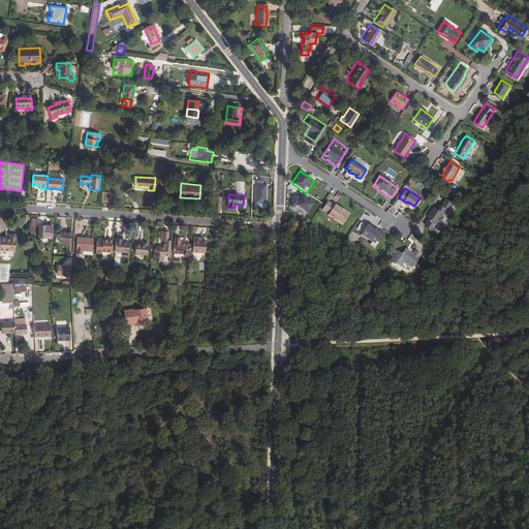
[(291,195),(289,207),(310,211),(312,198),(291,195)]
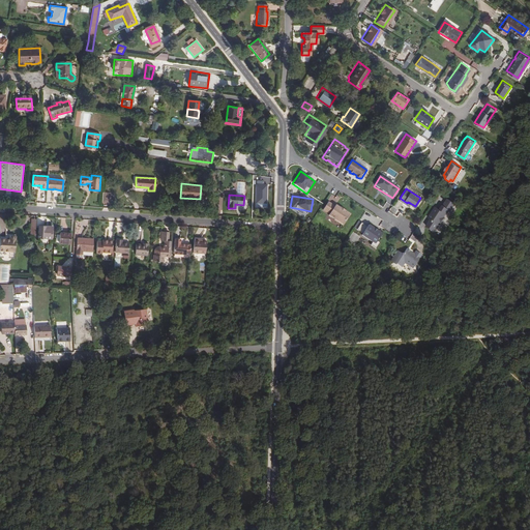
[(427,227),(436,233),(455,204),(446,198),(439,209),(436,207),(429,218),(432,221),(427,227)]
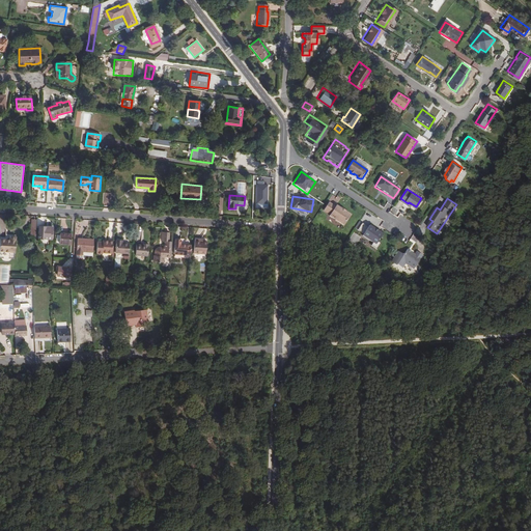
[(343,226),(350,216),(345,213),(345,212),(340,208),(340,210),(336,206),(335,207),(329,203),(324,211),(330,216),(329,217),(343,226)]
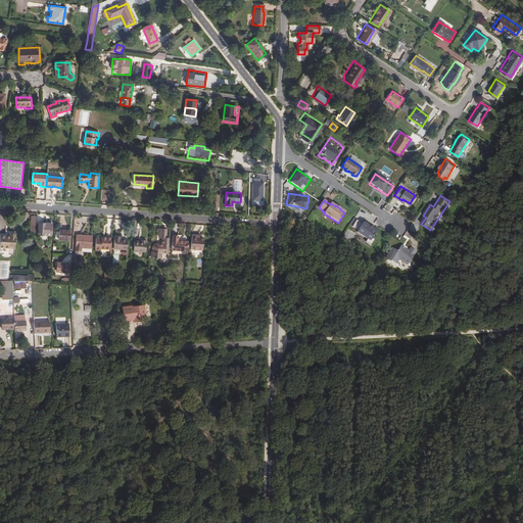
[(359,231),(363,224),(353,219),(349,225),(359,231)]
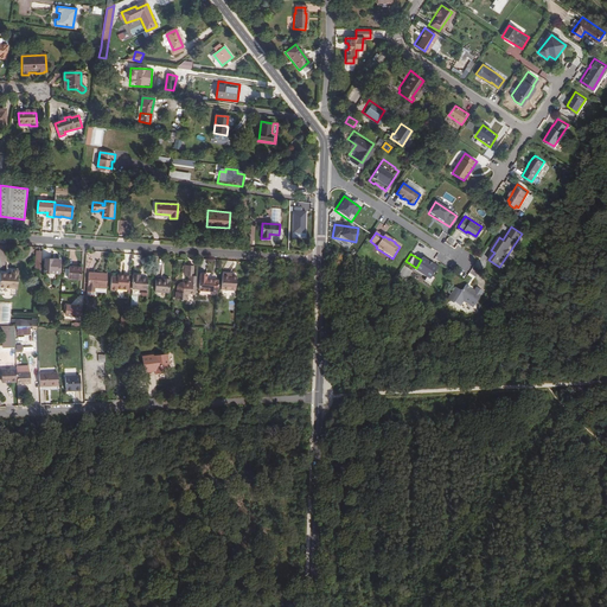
[(429,281),(438,268),(422,259),(421,260),(416,268),(414,270),(429,281)]
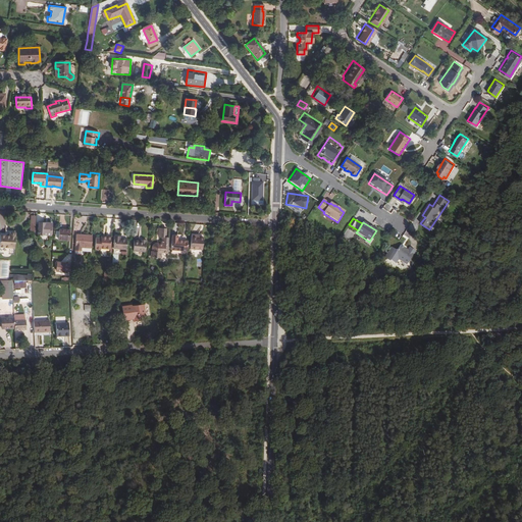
[(52,224),(39,223),(38,235),(51,236),(52,224)]
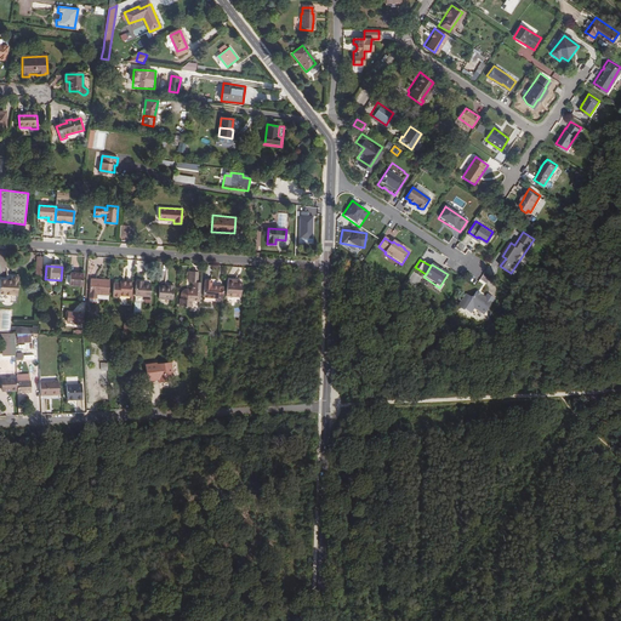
[(200,300),(201,283),(198,283),(198,272),(191,271),(189,281),(193,281),(193,289),(191,289),(188,289),(186,289),(184,289),(183,290),(181,292),(181,294),(180,305),(192,306),(192,300),(200,300)]
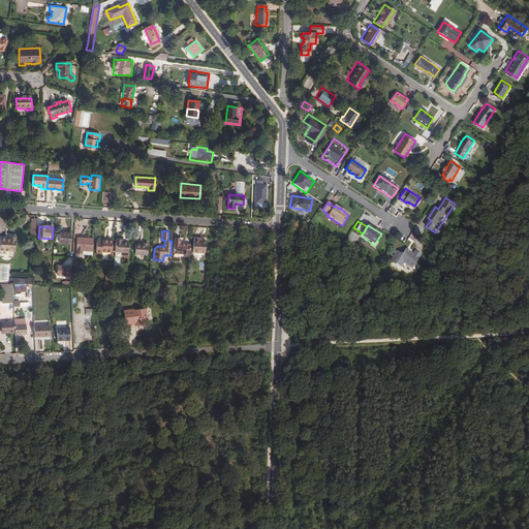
[(59,242),(70,243),(71,232),(59,232),(59,242)]
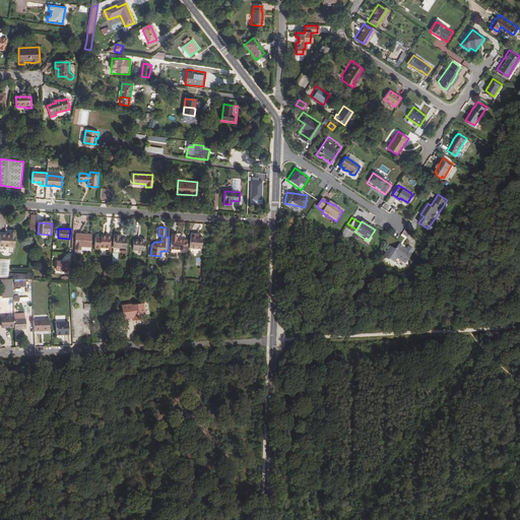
[(0,246),(14,247),(15,232),(10,232),(9,235),(0,234),(0,246)]
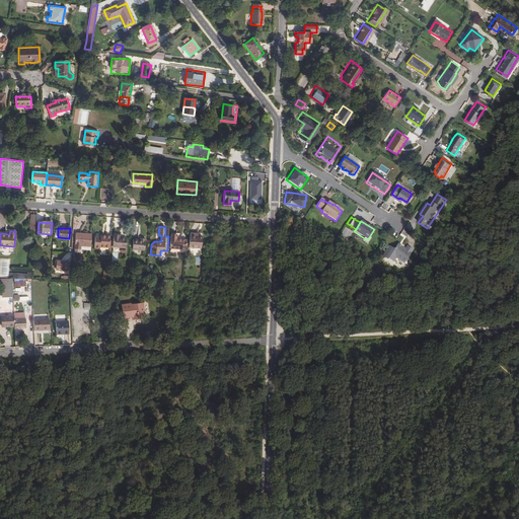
[(75,248),(80,248),(81,244),(91,245),(92,233),(76,232),(75,248)]
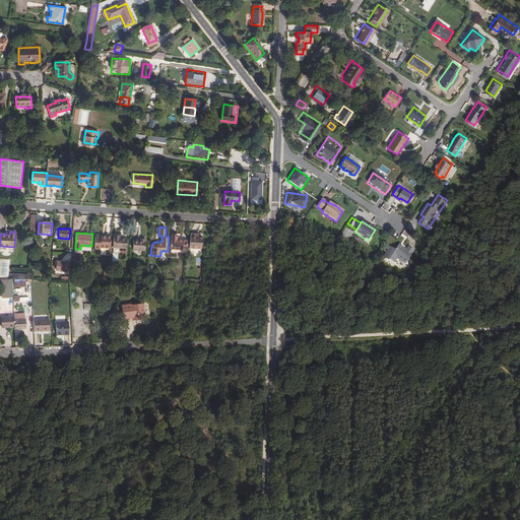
[(196,236),(197,234),(191,234),(190,248),(201,248),(202,237),(198,237),(196,236)]
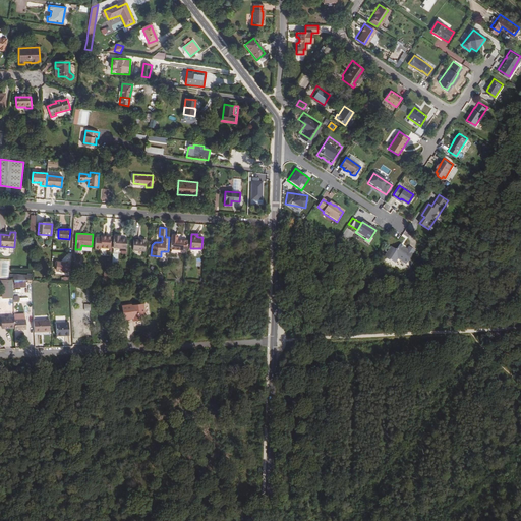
[(114,247),(126,248),(127,238),(126,238),(119,237),(120,235),(115,235),(114,247)]
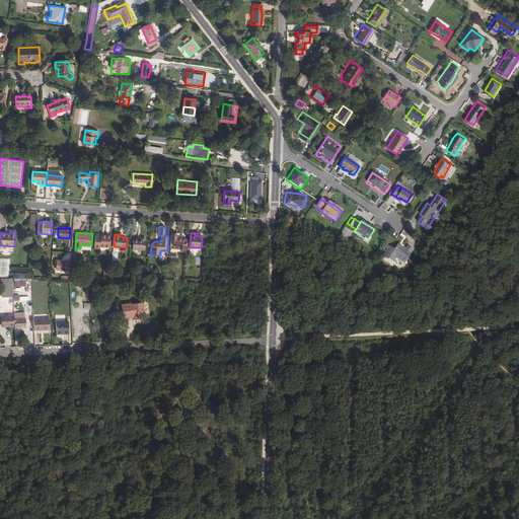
[(186,250),(187,240),(176,239),(176,234),(171,234),(170,248),(180,249),(180,250),(186,250)]
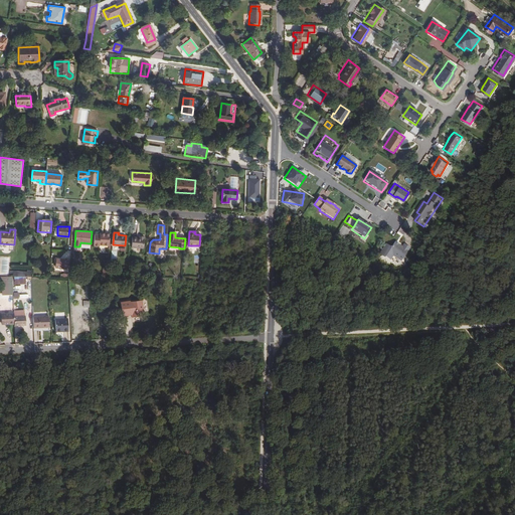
[(100,244),(109,245),(110,233),(100,233),(100,234),(95,234),(94,245),(100,245),(100,244)]
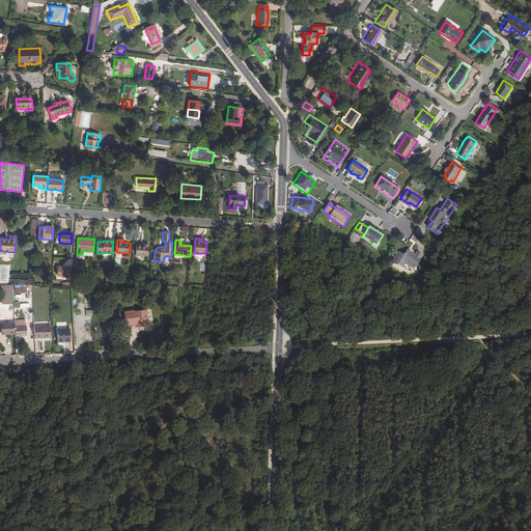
[(143,245),(136,244),(136,254),(148,255),(148,244),(143,243),(143,245)]
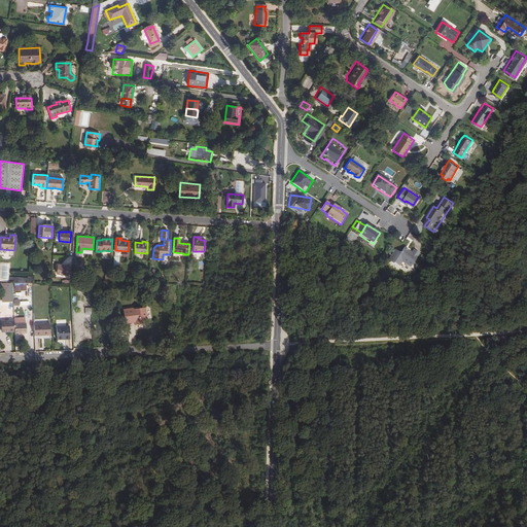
[(411,266),(420,251),(414,247),(412,251),(408,249),(405,247),(405,246),(401,252),(395,248),(388,260),(393,264),(394,262),(398,266),(402,259),(411,266)]
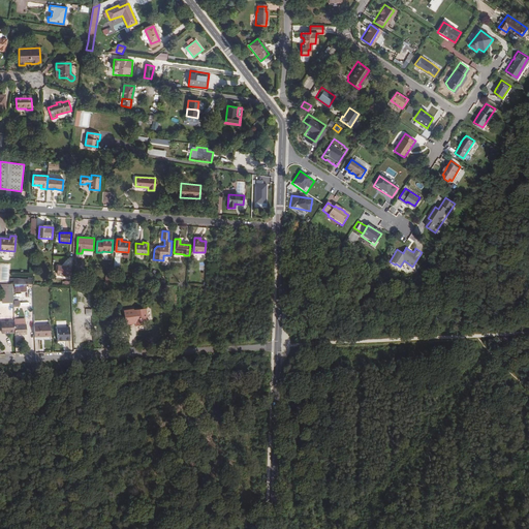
[(20,271),(23,271),(23,270),(31,270),(31,259),(20,259),(20,271)]
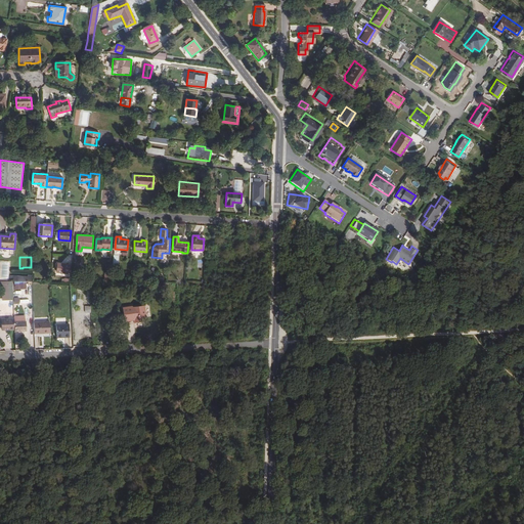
[(0,260),(0,277),(9,277),(9,261),(0,260)]
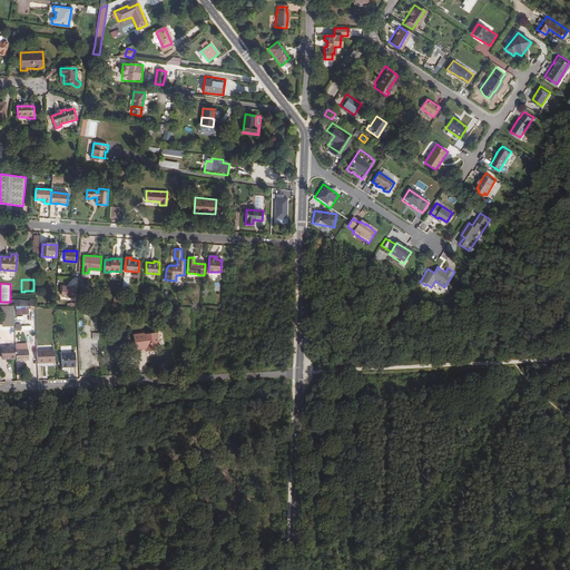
[(61,296),(74,297),(74,288),(62,287),(61,296)]
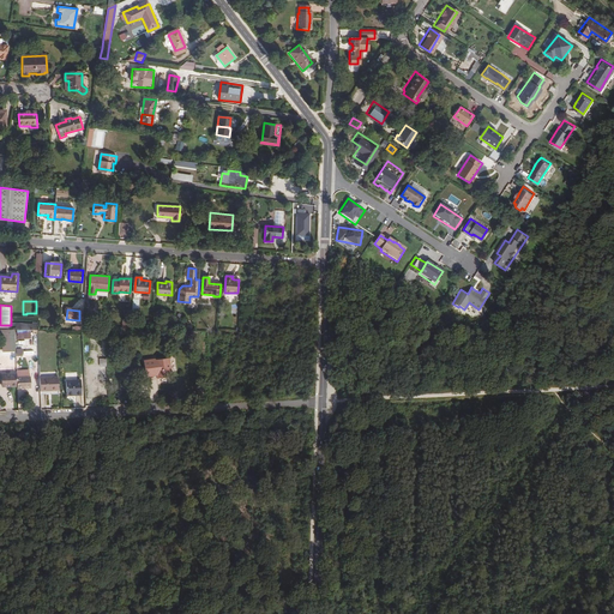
[(152,375),(156,375),(156,378),(166,377),(170,371),(169,357),(155,360),(155,366),(146,367),(146,373),(151,372),(152,375)]
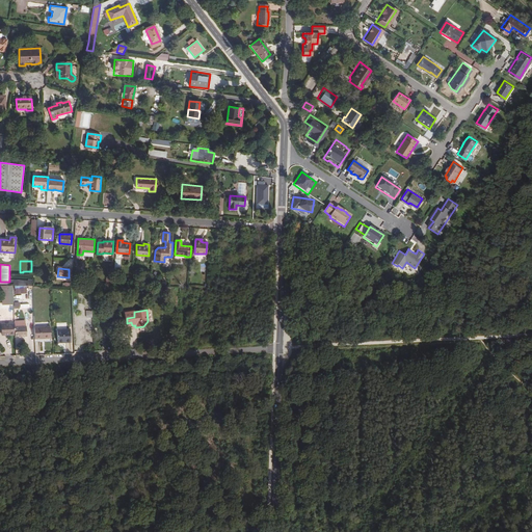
[(5,334),(15,333),(15,326),(15,323),(1,324),(1,333),(5,333),(5,334)]
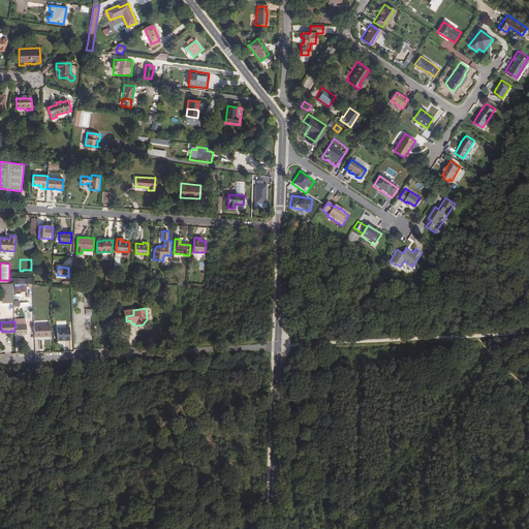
[(19,334),(21,334),(27,333),(26,323),(14,324),(14,331),(14,334),(19,334)]
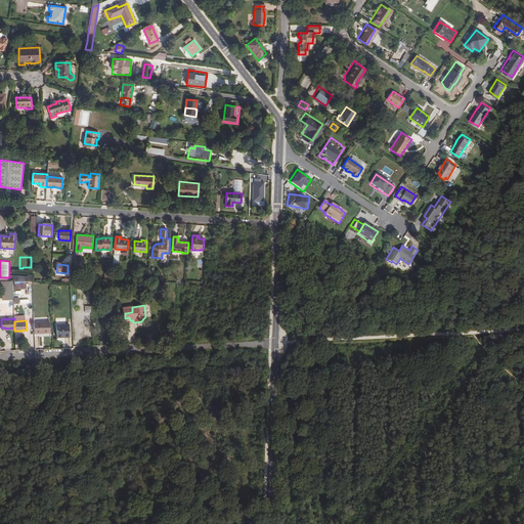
[(34,322),(34,334),(50,333),(49,322),(34,322)]
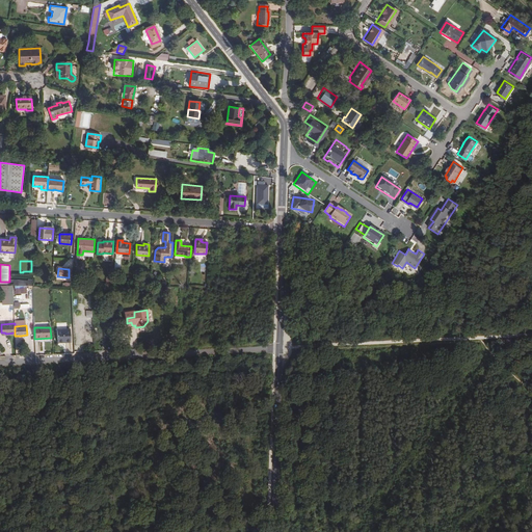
[(57,328),(57,341),(71,341),(70,327),(57,328)]
